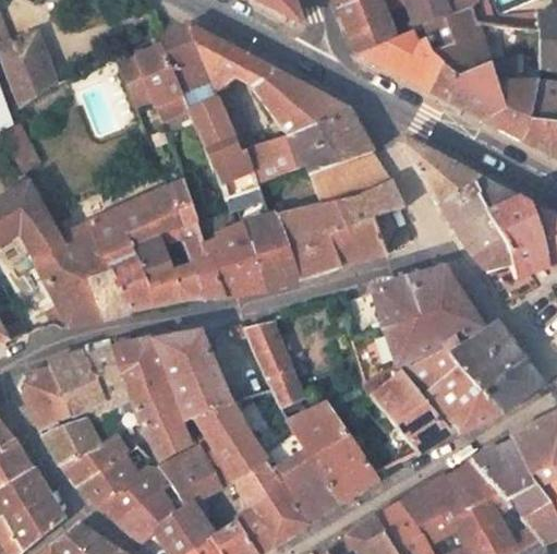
[(261,0),(301,22),(305,20),(298,0),(261,0)]
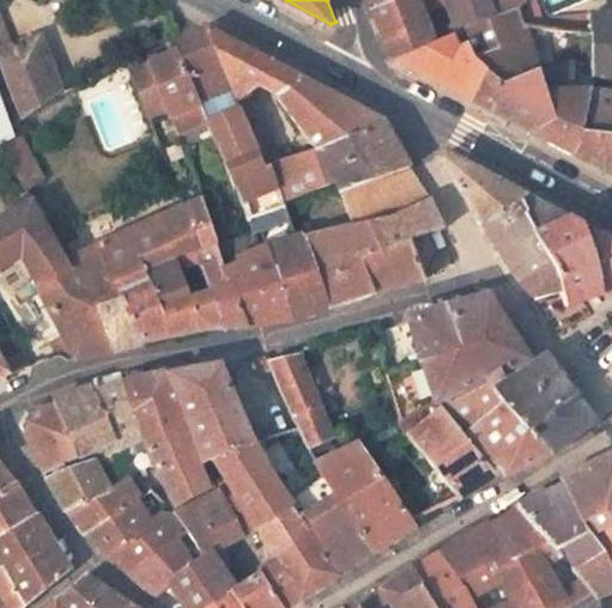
[(386,0),(371,6),(394,59),(399,58),(440,83),(459,47),(452,32),(497,12),(492,0),(448,0),(456,22),(431,30),(419,0),(386,0)]
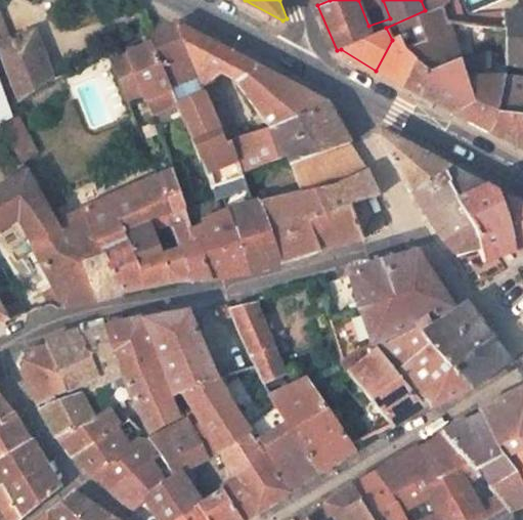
[(421,0),(425,10),(441,2),(446,0),(421,0)]
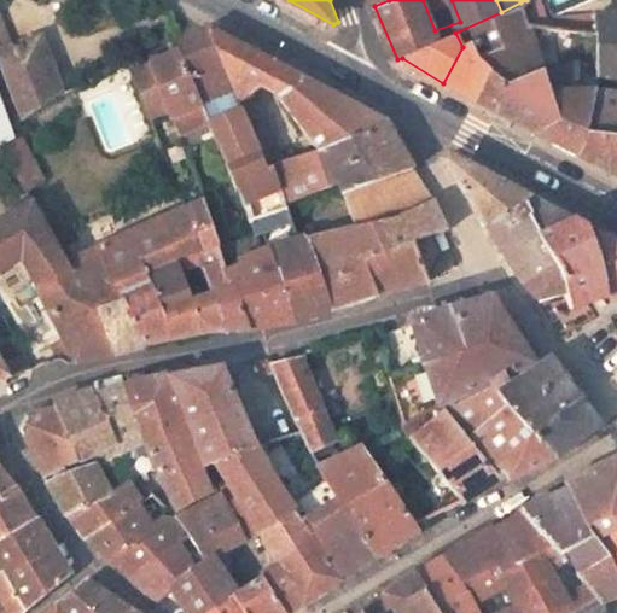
[(527,0),(521,3),(529,23),(551,27),(540,0),(527,0)]
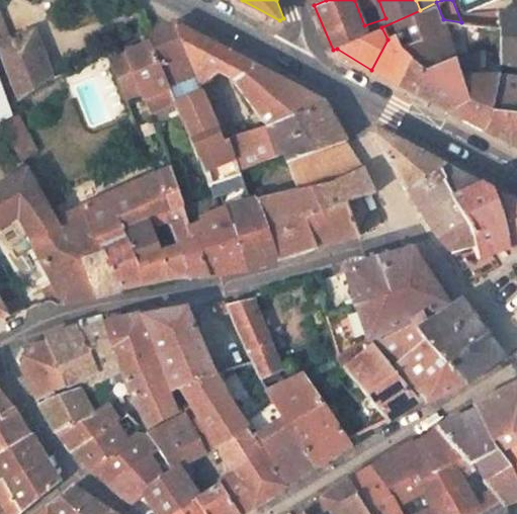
[(388,39),(371,70),(397,83),(457,60),(456,56),(443,19),(436,2),(420,10),(381,27),(388,39)]
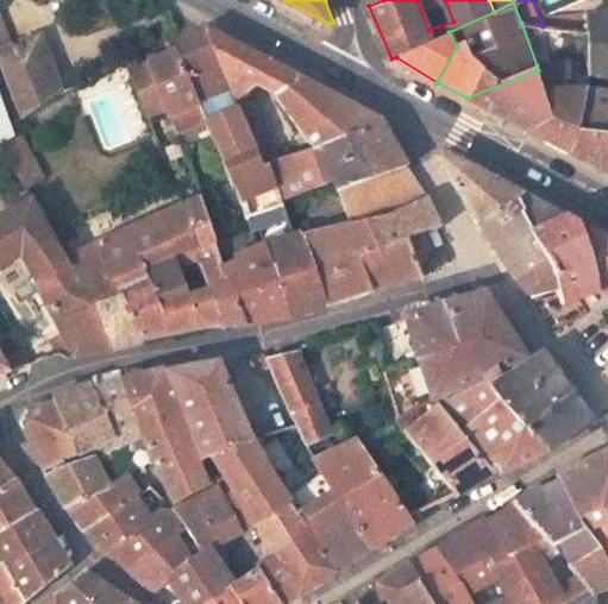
[(607,13),(587,13),(589,73),(607,74),(607,13)]
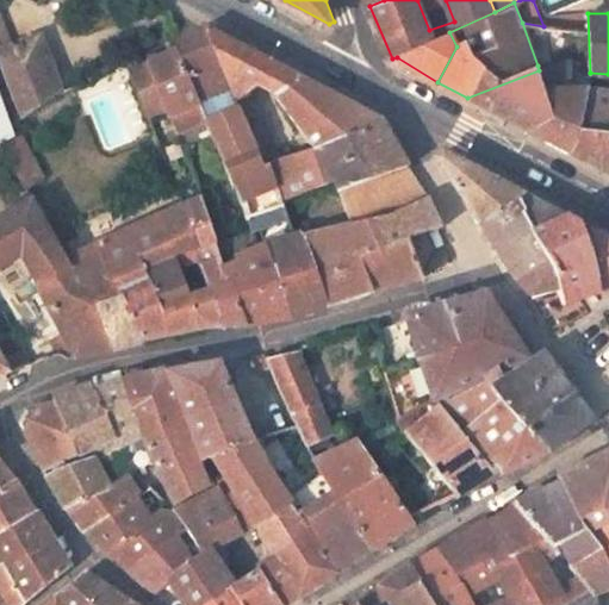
[(0,42),(4,51),(13,48),(1,17),(0,17),(0,42)]
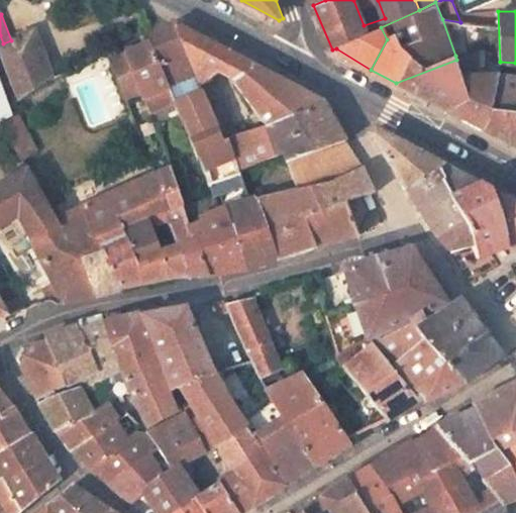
[(224,67),(234,80),(261,65),(179,21),(174,23),(199,82),(209,75),(224,67)]
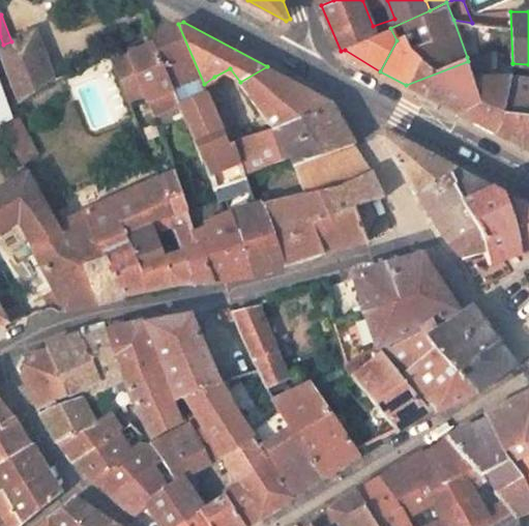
[(178,24),(153,37),(174,87),(173,87),(179,100),(182,109),(180,110),(202,162),(204,161),(218,199),(233,194),(251,187),(234,141),(230,142),(208,93),(204,84),(178,24)]
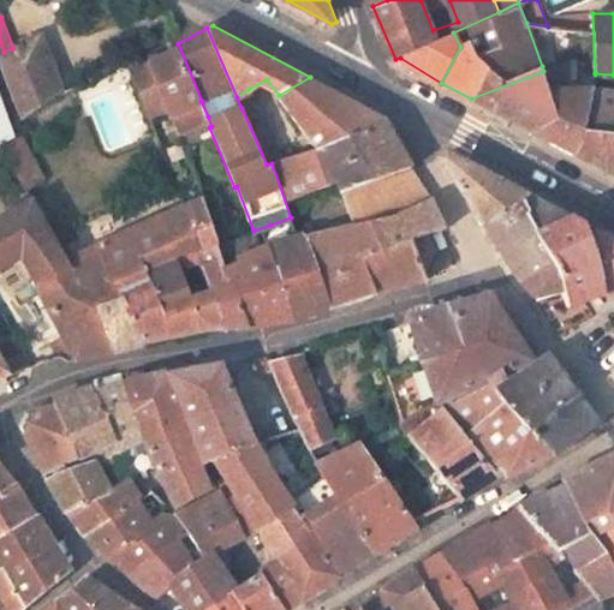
[(4,52),(0,53),(0,55),(23,115),(59,94),(39,39),(13,48),(4,52)]
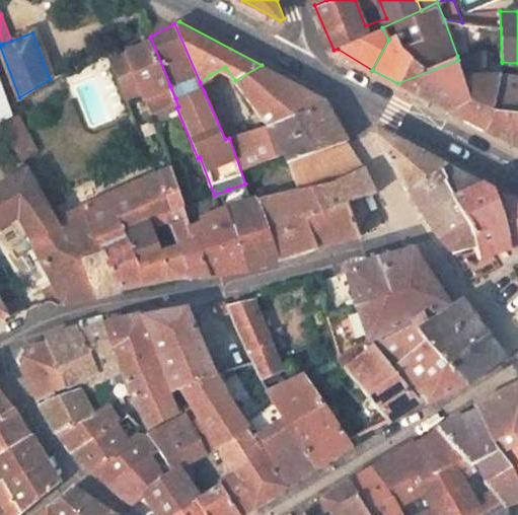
[(150,37),(109,58),(125,96),(142,90),(149,108),(175,98),(169,85),(170,85),(150,37)]
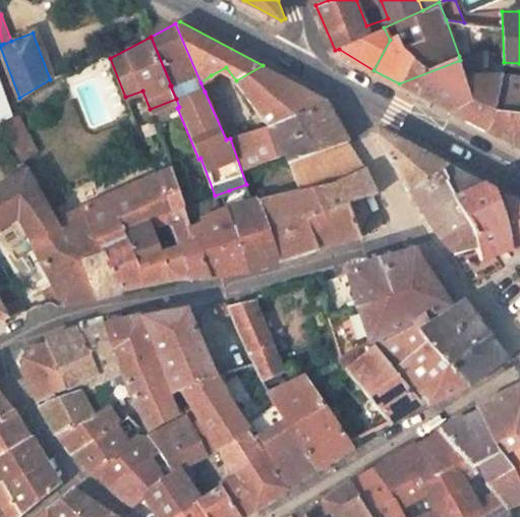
[(467,59),(461,63),(465,75),(485,75),(485,53),(465,54),(465,56),(467,59)]
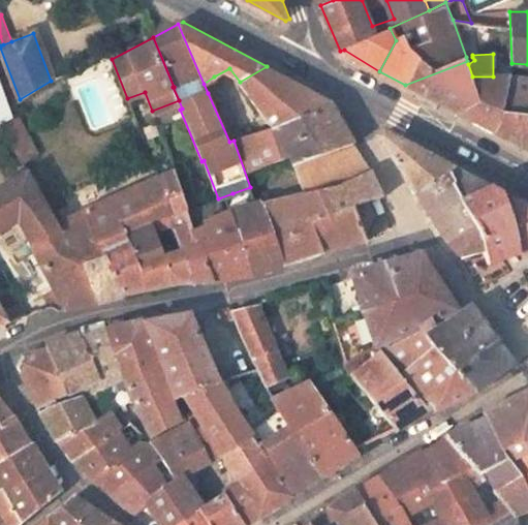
[(405,85),(461,114),(472,76),(468,64),(467,61),(405,85)]
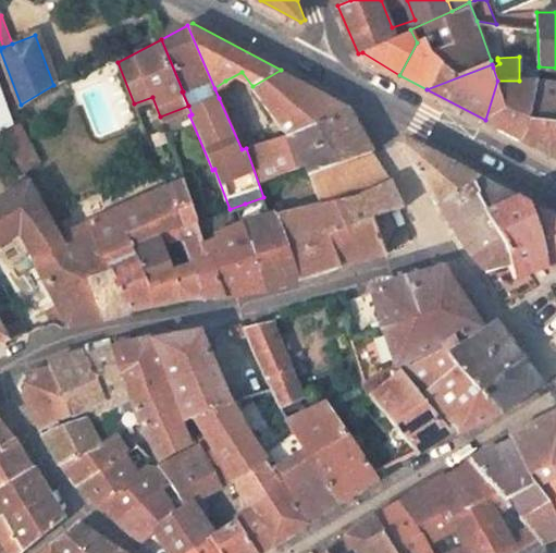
[(252,86),(287,134),(349,108),(348,105),(281,70),(252,86)]
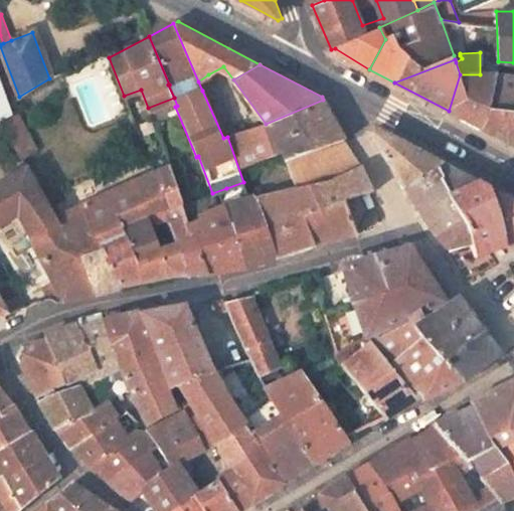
[(208,74),(198,81),(202,91),(214,87),(208,74)]
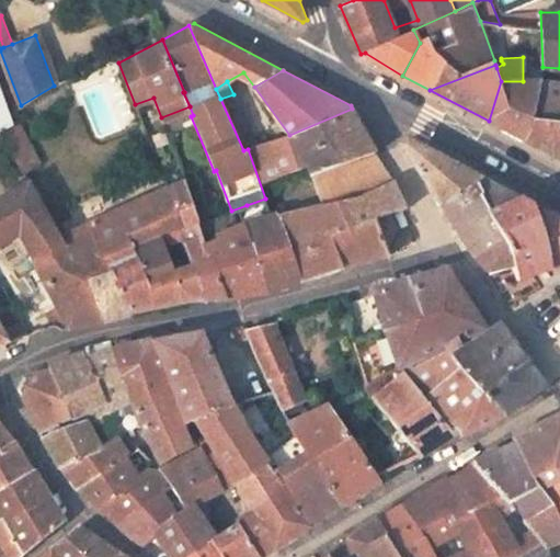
[(489,121),(527,140),(534,115),(543,82),(529,81),(523,81),(501,81),(489,121)]
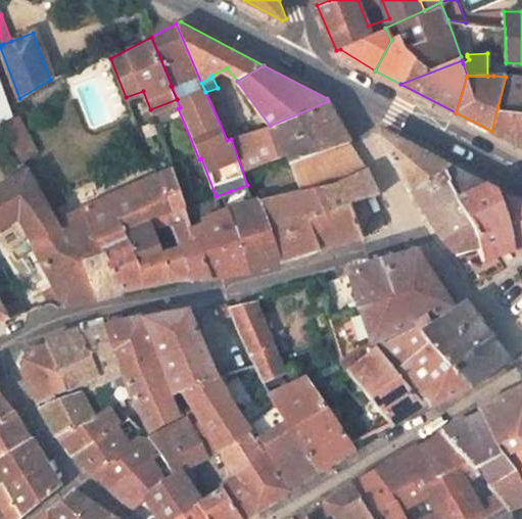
[(521,79),(506,77),(497,107),(521,111),(521,79)]
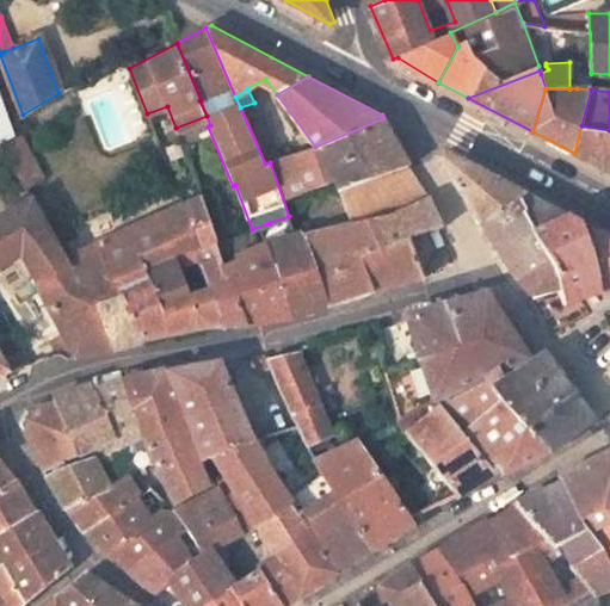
[(265,164),(270,162),(275,161),(275,159),(277,158),(254,103),(240,107),(265,164)]
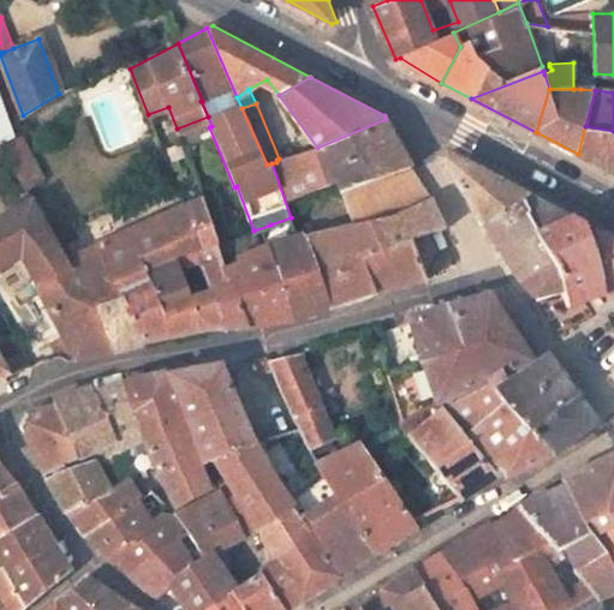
[(0,144),(17,136),(5,105),(0,106),(0,144)]
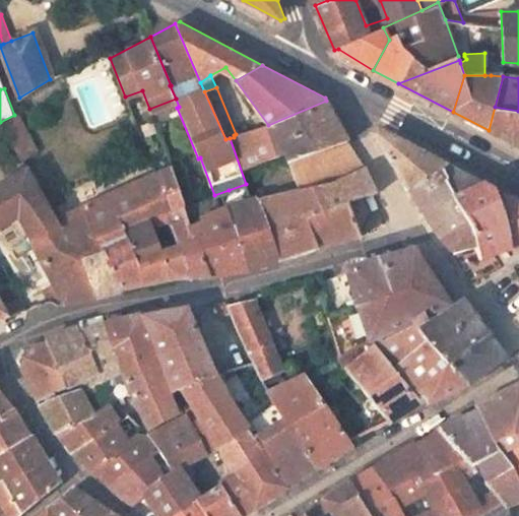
[(326,101),(268,125),(278,154),(283,151),(288,162),(343,141),(349,139),(326,101)]
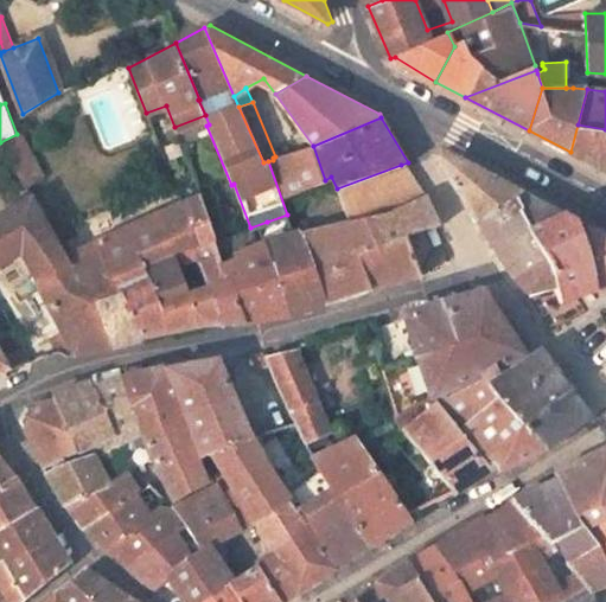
[(605,129),(578,125),(571,152),(605,168),(605,129)]
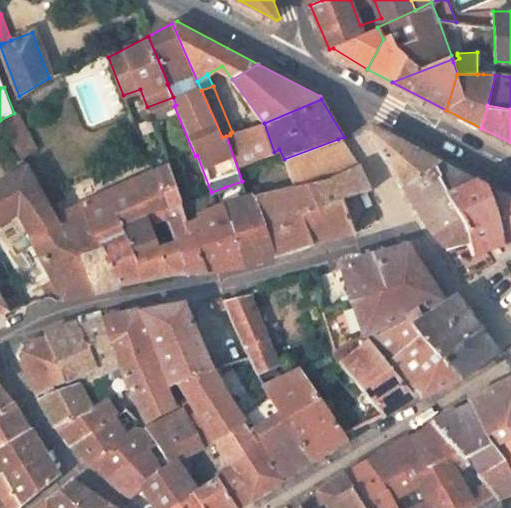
[(35,147),(16,113),(14,113),(0,120),(22,154),(35,147)]
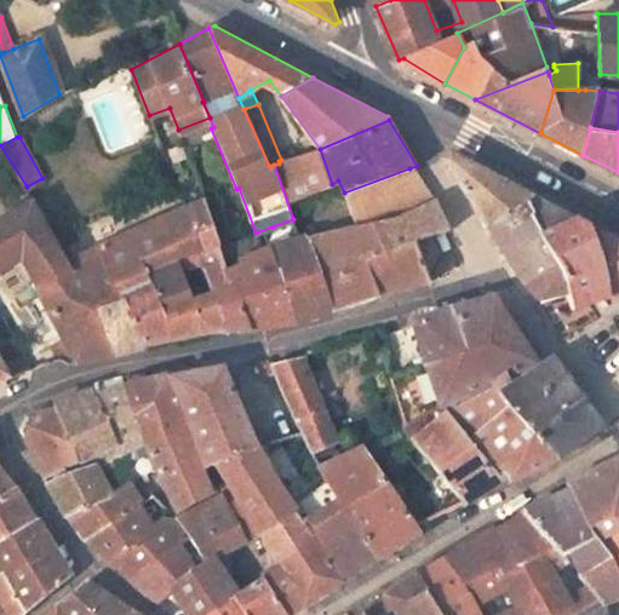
[(279,164),(290,201),(332,184),(320,149),(281,160),(279,161),(279,164)]
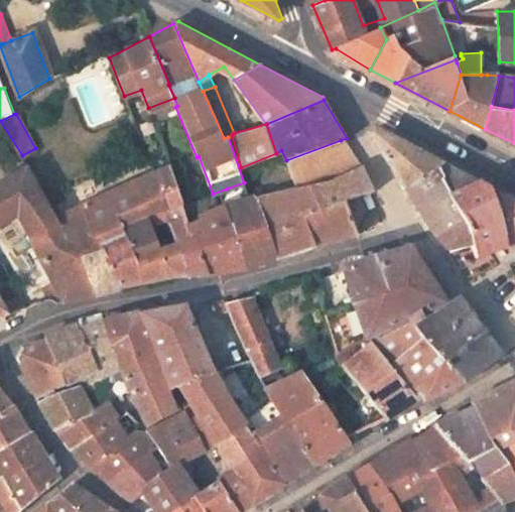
[(406,185),(436,158),(375,126),(370,129),(406,185)]
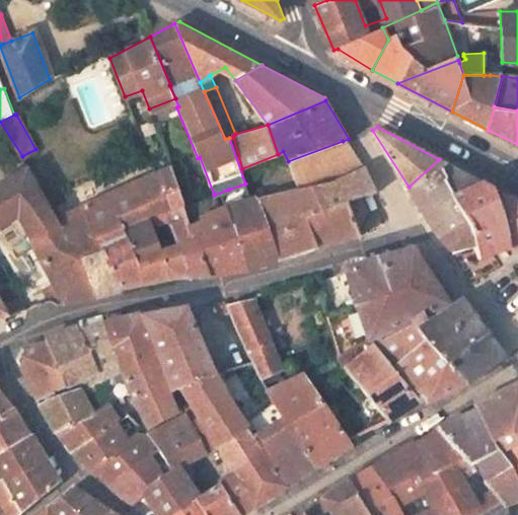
[(364,165),(349,139),(343,141),(359,167),(364,165)]
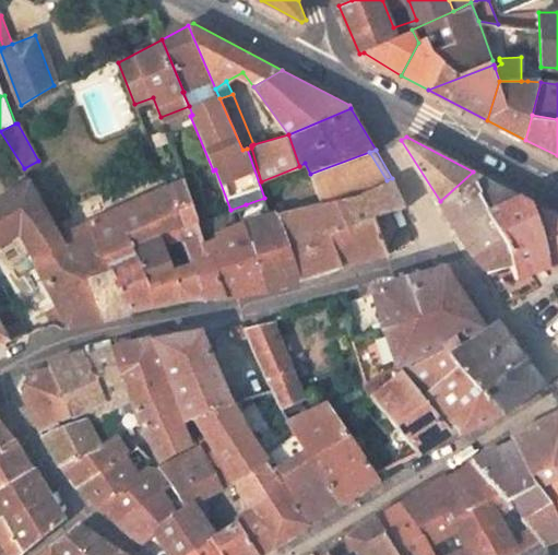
[(369,152),(310,174),(322,202),(340,199),(356,196),(387,180),(369,152)]
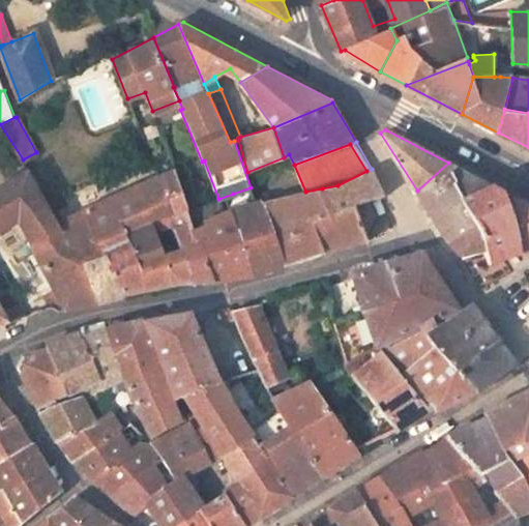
[(264,201),(287,263),(369,239),(368,236),(371,235),(381,213),(373,199),(355,204),(356,206),(332,212),(322,188),(305,192),(294,165),(289,154),(284,157),(247,172),(264,201)]
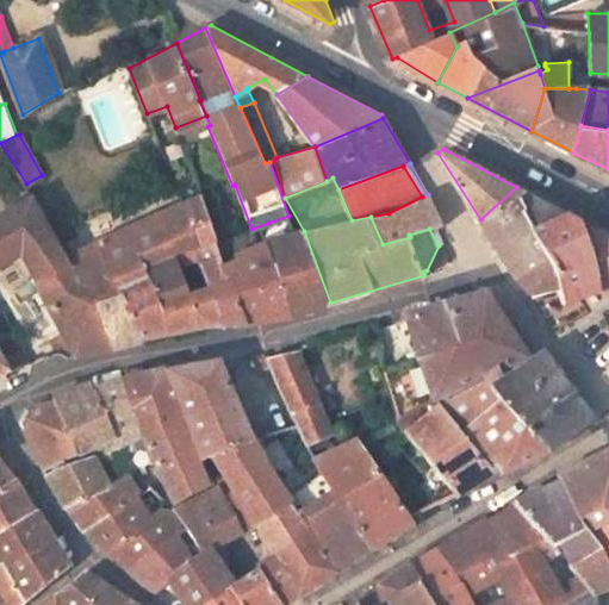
[(178,193),(182,203),(184,203),(185,204),(203,197),(204,197),(202,188),(197,189),(196,186),(178,193)]
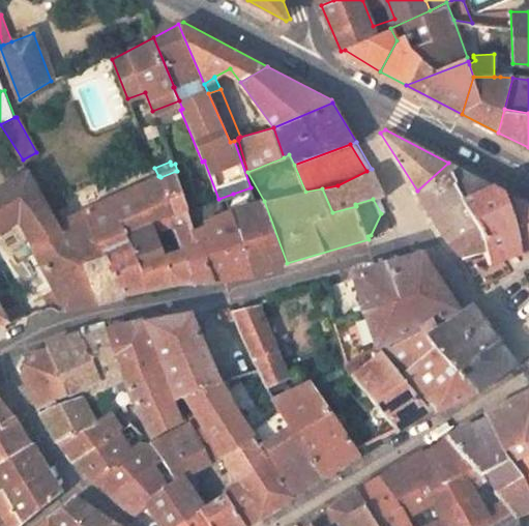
[(462,200),(492,186),(448,163),(417,191),(440,228),(456,251),(464,255),(485,249),(462,200)]
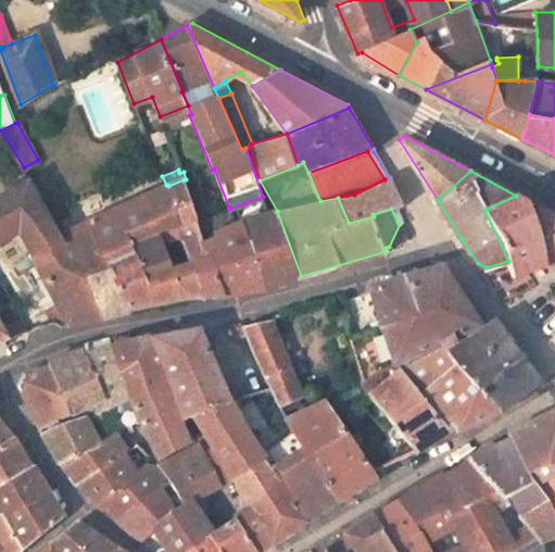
[(390,177),(385,179),(354,195),(338,198),(349,223),(374,216),(373,214),(391,209),(405,204),(390,177)]
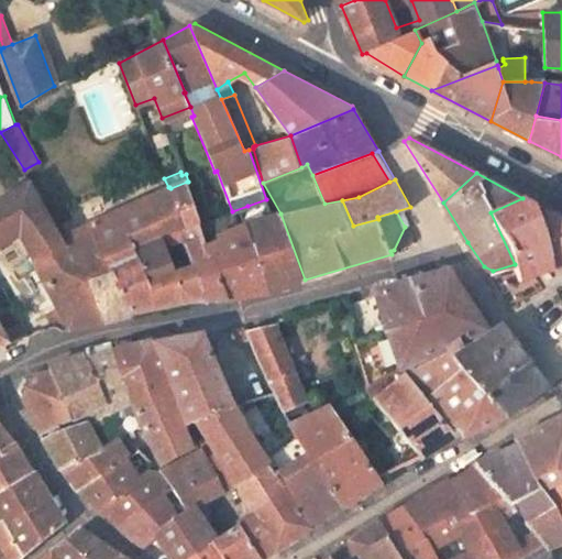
[(67,244),(62,236),(31,181),(0,198),(0,250),(1,250),(0,247),(21,237),(59,309),(67,324),(69,327),(105,319),(89,280),(111,271),(92,233),(67,244)]
